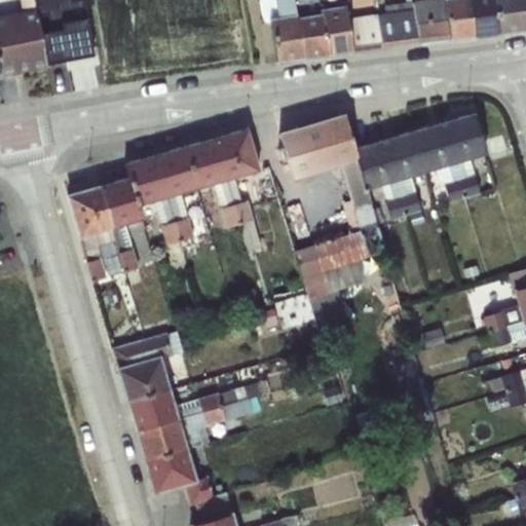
[(0,41),(40,34),(33,0),(23,0),(26,13),(0,17),(0,41)]
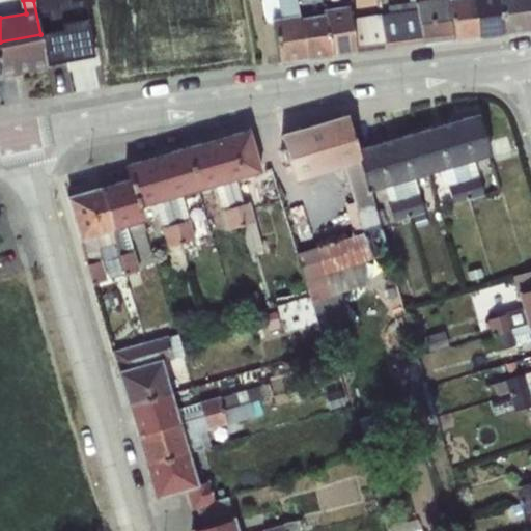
[(33,0),(40,34),(87,25),(82,0),(74,0),(59,3),(58,0),(33,0)]
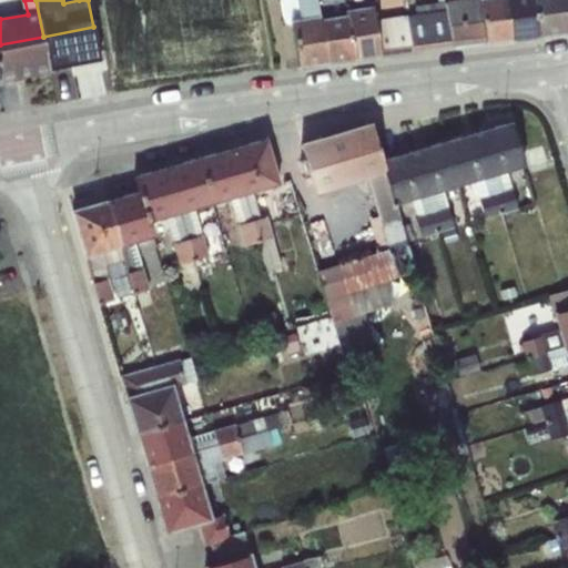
[(292,22),(300,20),(295,0),(281,0),(286,23),(292,22)]
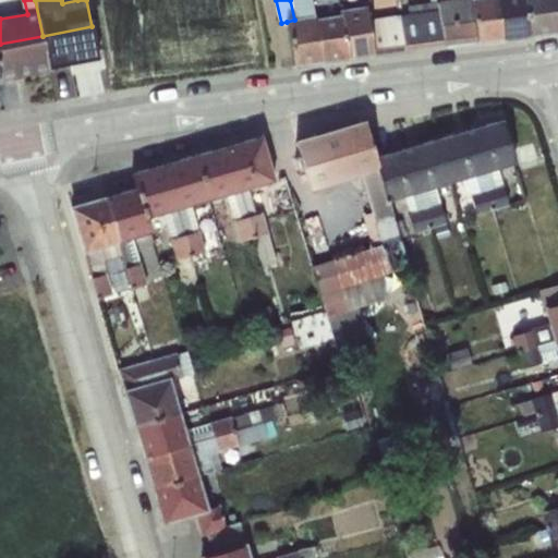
[(290,0),(294,20),(314,16),(311,0),(290,0)]
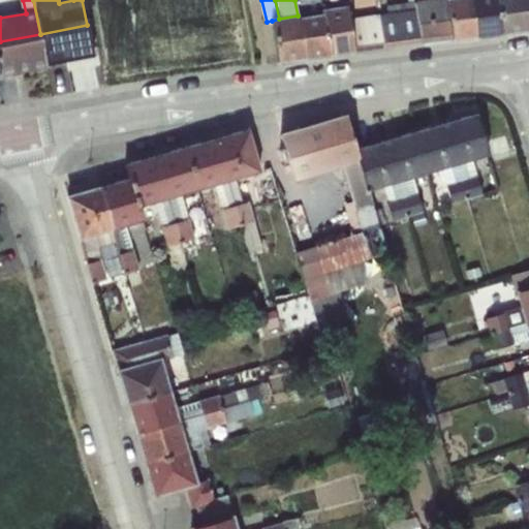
[(298,19),(321,13),(321,10),(319,0),(294,0),(298,16),(298,19)]
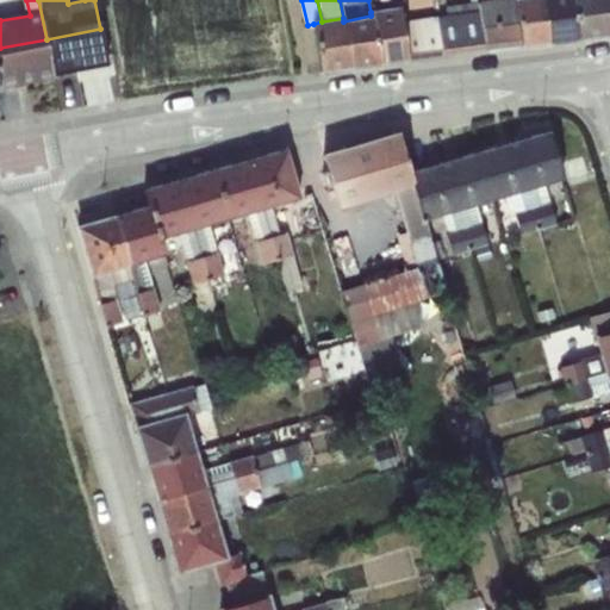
[(368,0),(371,12),(399,7),(398,0),(368,0)]
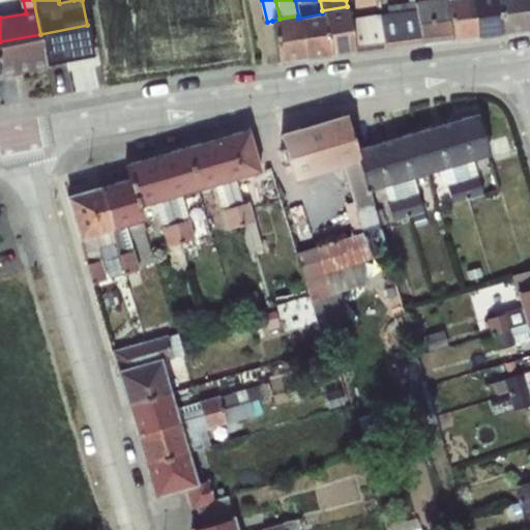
[(417,9),(423,42),(453,38),(448,0),(440,0),(416,2),(417,9)]
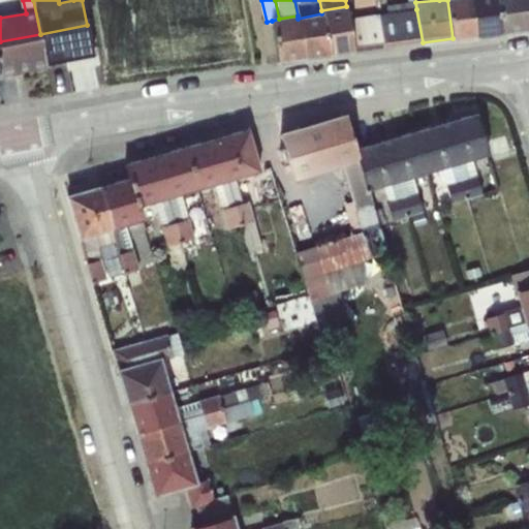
[(471,0),(447,0),(453,38),(476,36),(471,0)]
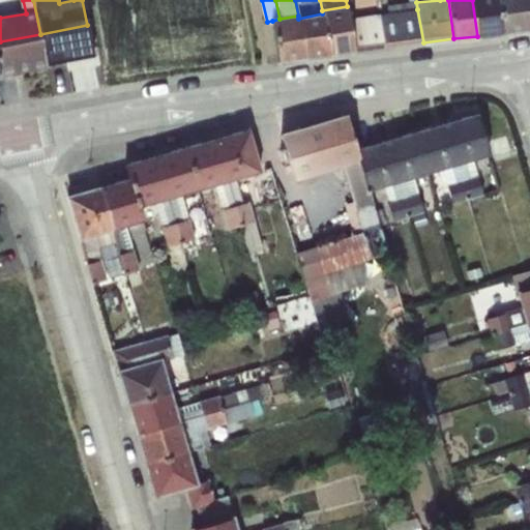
[(472,0),(477,36),(502,33),(497,0),(472,0)]
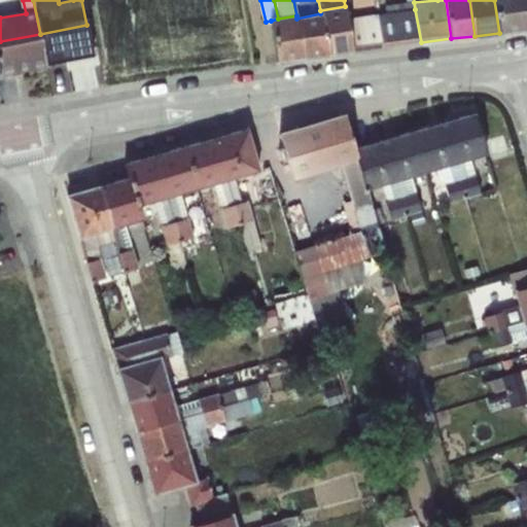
[(520,0),(494,0),(499,33),(524,30),(520,0)]
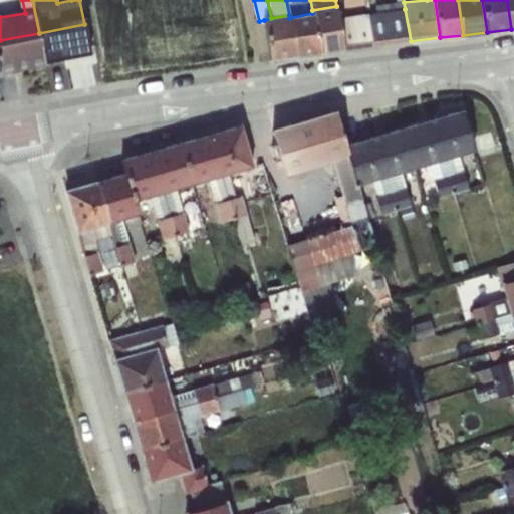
[(376,5),(377,12),(405,9),(404,2),(376,5)]
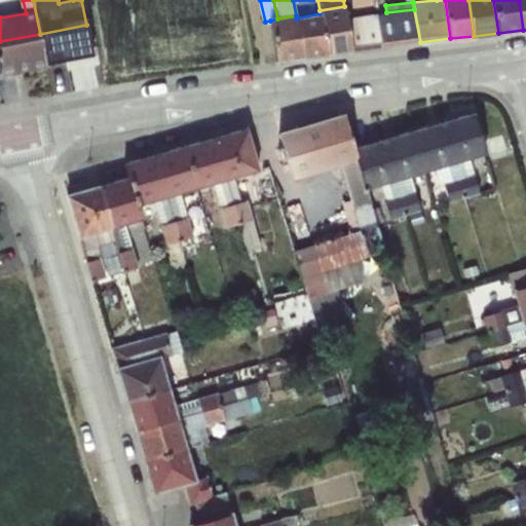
[(320,10),(320,13),(327,54),(351,51),(346,17),(344,6),(320,10)]
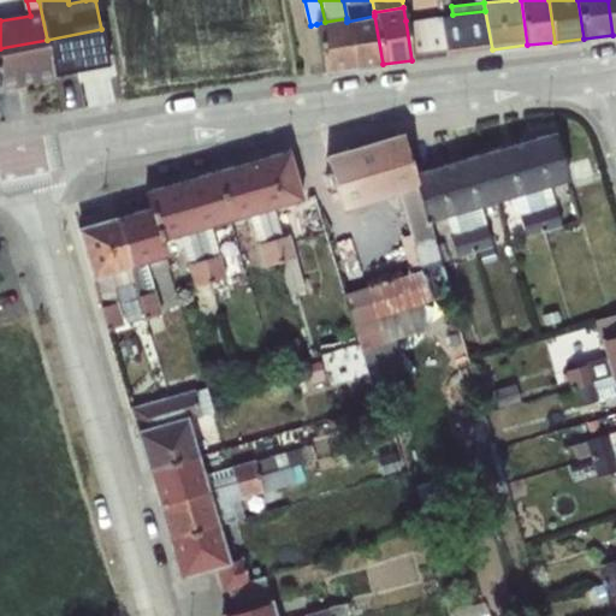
[(443,16),(448,55),(492,49),(485,11),(452,15),(443,16)]
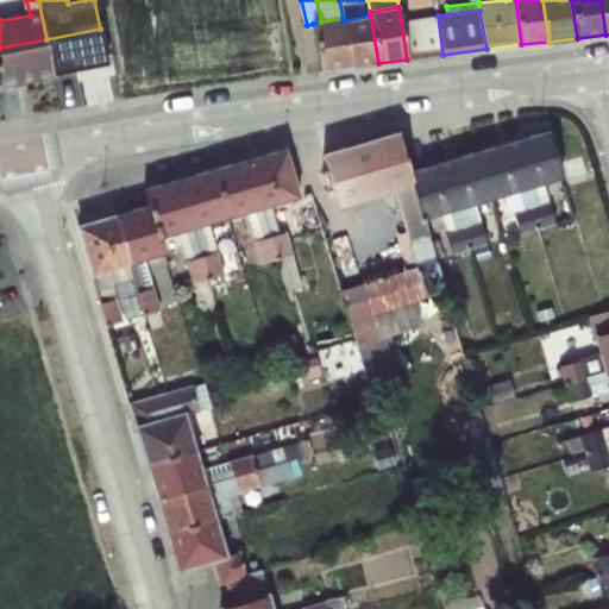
[(343,22),(350,67),(378,63),(370,16),(343,22)]
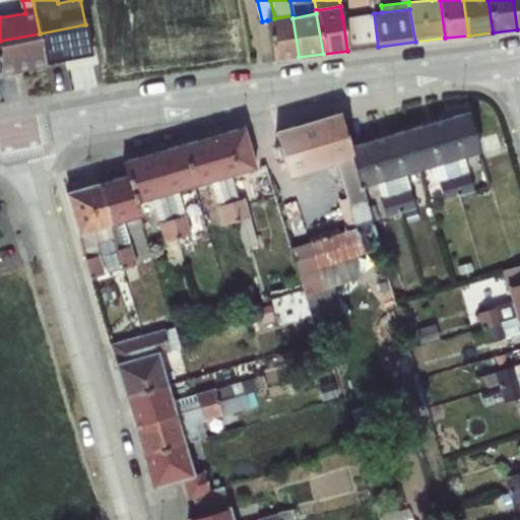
[(342,17),(347,51),(378,47),(374,13),(342,17)]
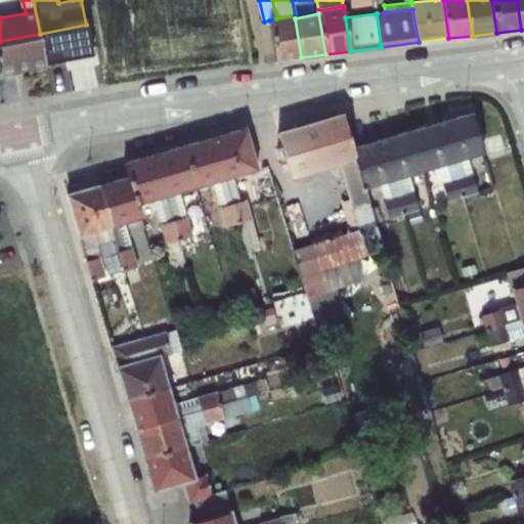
[(276,18),(269,20),(276,60),(301,57),(295,18),(295,15),(276,18)]
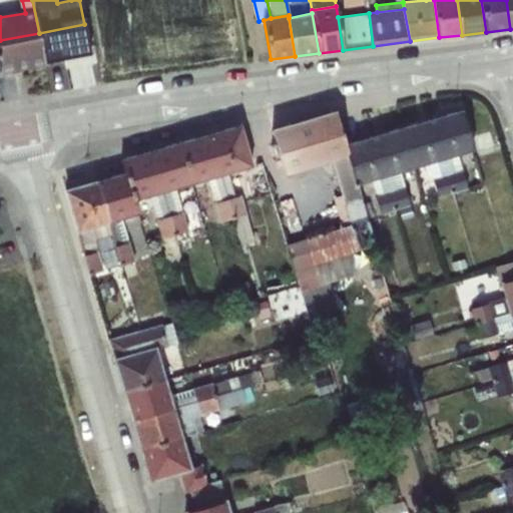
[(39,33),(45,62),(89,53),(84,24),(39,33)]
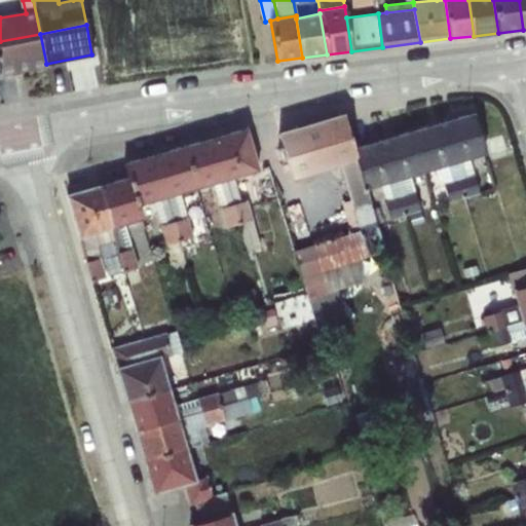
[(0,41),(0,72),(46,64),(40,34),(0,41)]
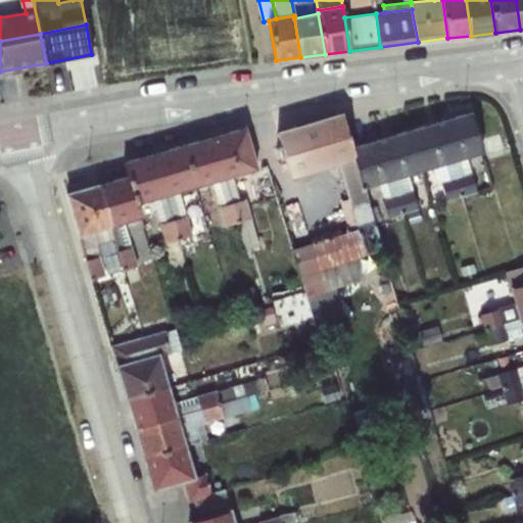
[(471,112),(440,122),(452,160),(466,156),(482,151),(471,112)]
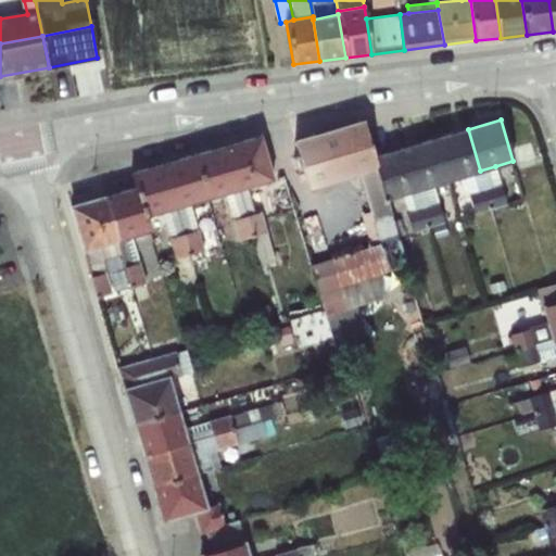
[(364,122),(295,141),(308,188),(359,173),(377,167),(379,167),(376,158),(364,122)]
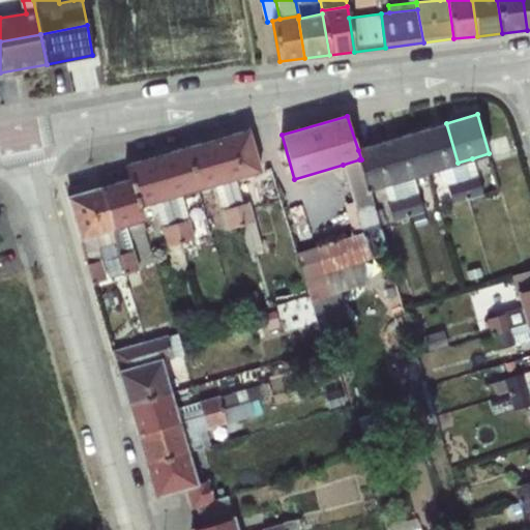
[(446,123),(417,133),(429,171),(444,167),(458,163),(446,123)]
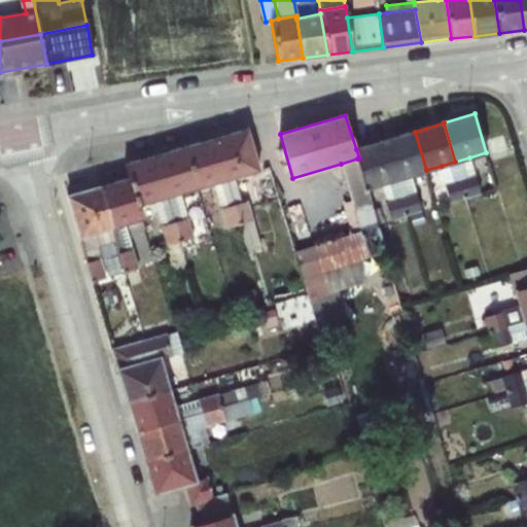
[(247,130),(214,139),(226,180),(246,174),(258,170),(247,130)]
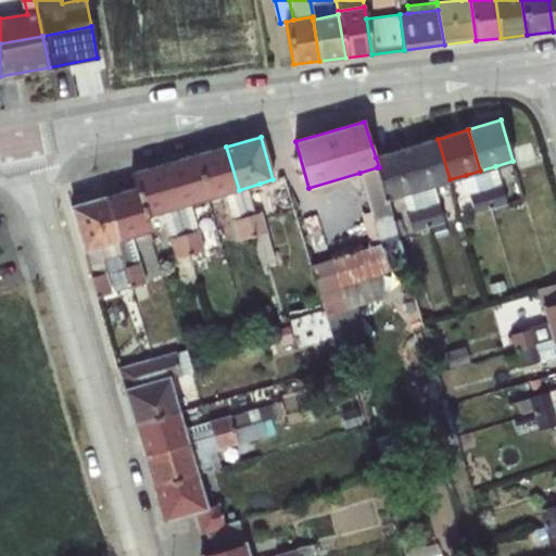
[(438,139),(405,149),(417,189),(426,187),(450,179),(438,139)]
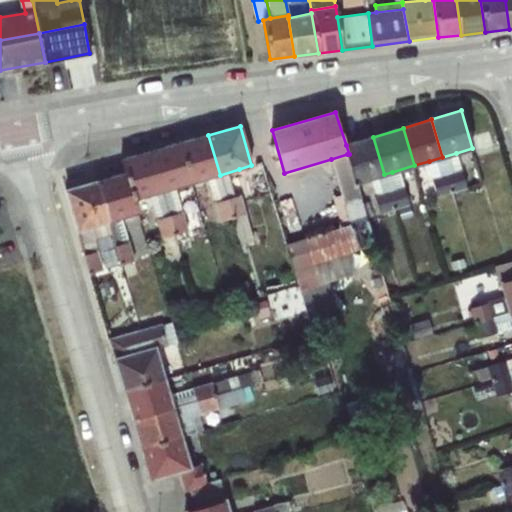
[(208,135),(180,143),(192,183),(207,178),(220,175),(208,135)]
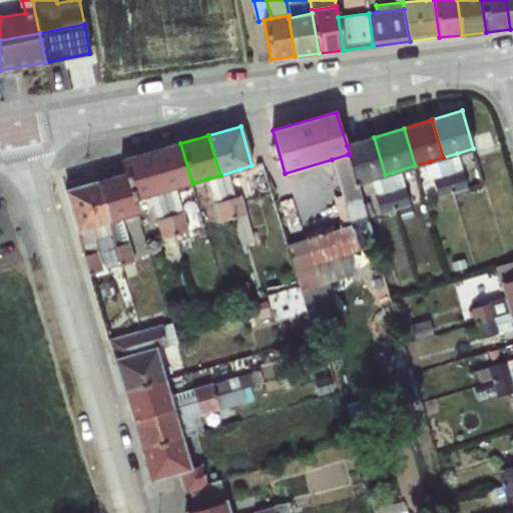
[(350,154),(348,154),(356,183),(372,178),(385,174),(374,137),(347,145),(350,154)]
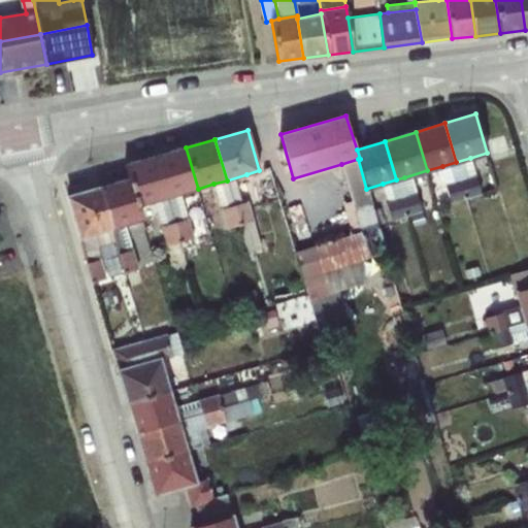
[(186,147),(161,154),(174,196),(198,189),(186,147)]
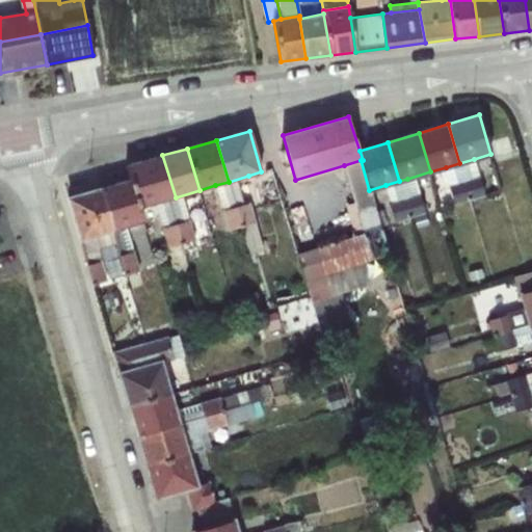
[(125,166),(129,180),(141,207),(176,197),(162,155),(125,166)]
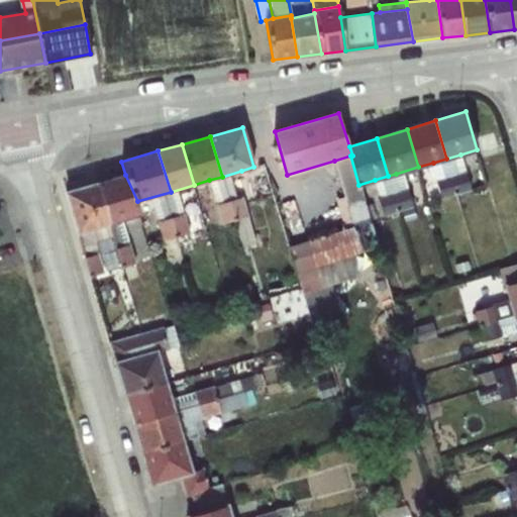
[(460,154),(446,159),(451,176),(466,172),(460,154)]
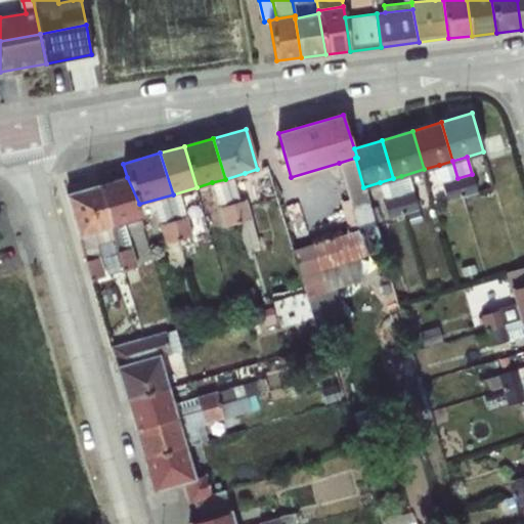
[(355,158),(339,163),(351,207),(368,203),(363,187),(355,158)]
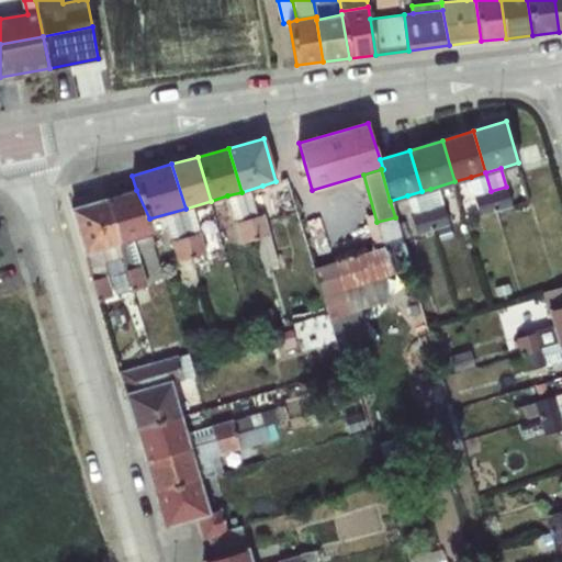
[(485,172),(471,177),(476,195),(491,191),(485,172)]
